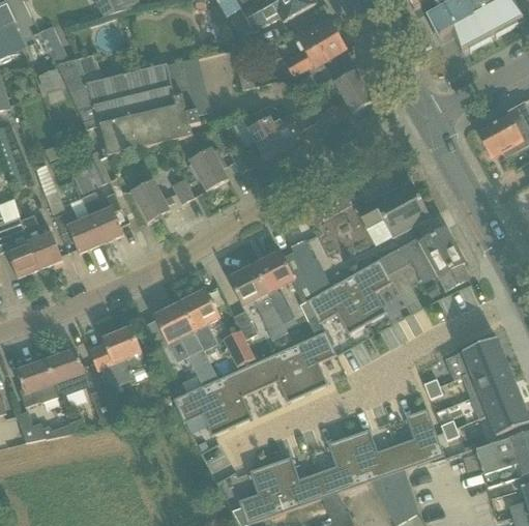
[(0,0),(0,27),(12,22),(15,20),(4,0),(0,0)]
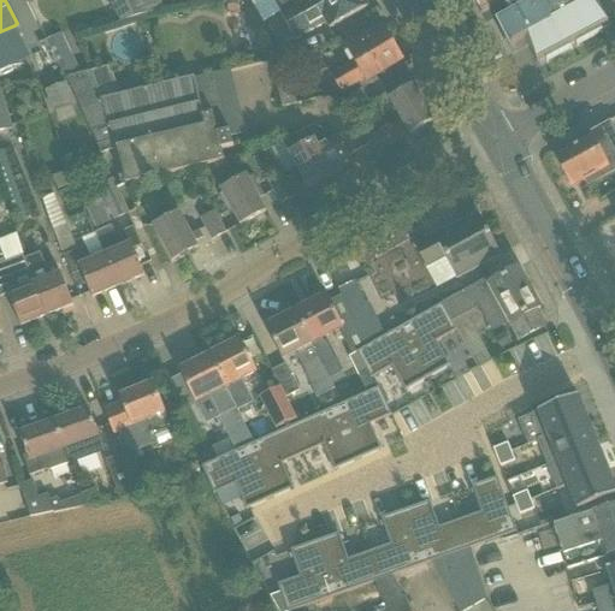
[(111,0),(120,19),(159,7),(155,0),(111,0)]
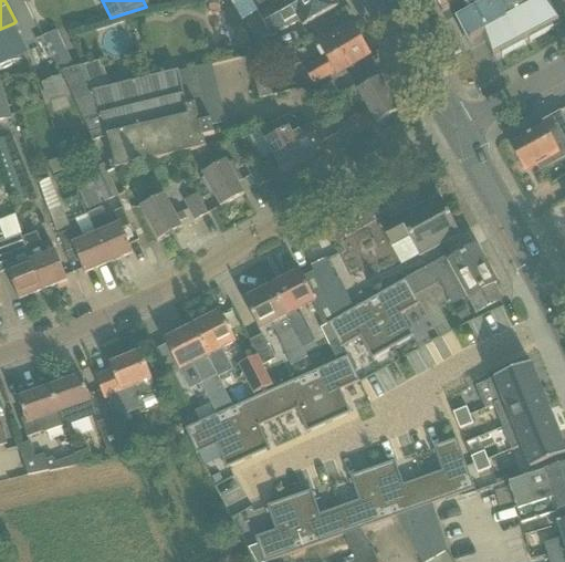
[(230,0),(241,18),(244,16),(255,37),(270,33),(255,8),(269,0),(230,0)]
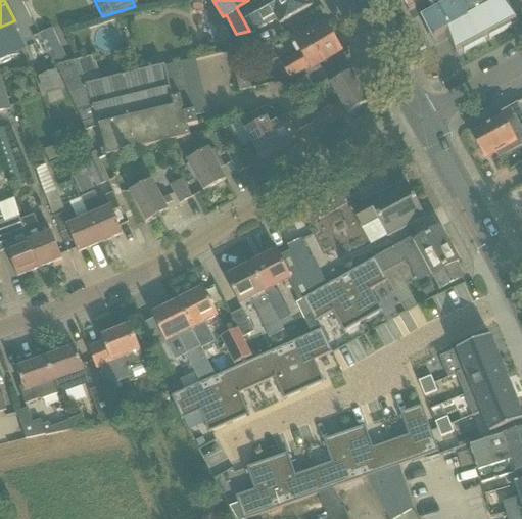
[(248,0),(236,7),(249,31),(276,15),(279,20),(312,3),(310,0),(248,0)]
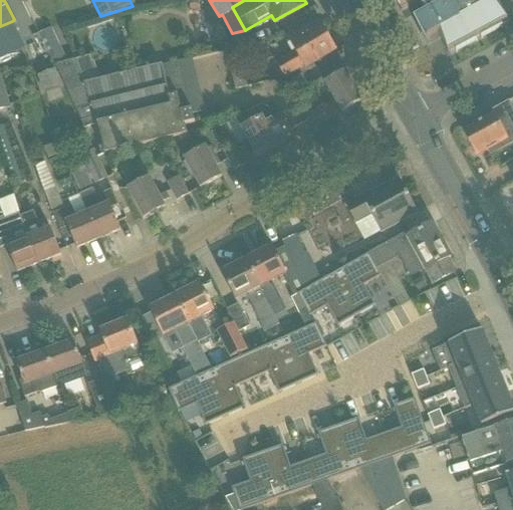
[(437,31),(447,50),(453,47),(455,49),(456,49),(454,46),(473,36),(475,39),(476,38),(474,35),(479,33),(480,36),(481,35),(480,32),(499,22),(500,25),(501,24),(500,22),(506,18),(496,0),(395,0),(400,9),(417,0),(420,0),(425,9),(413,16),(420,30),(419,30),(420,31),(421,30),(424,37),(437,31)]
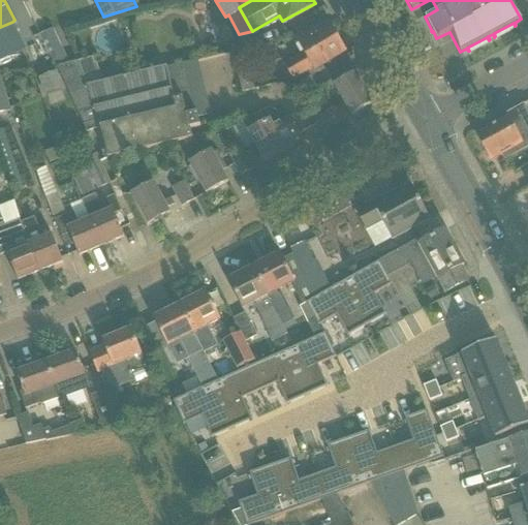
[(283,62),(291,75),(311,64),(312,67),(343,49),(328,24),(315,31),(313,28),(296,38),(303,51),(283,62)]
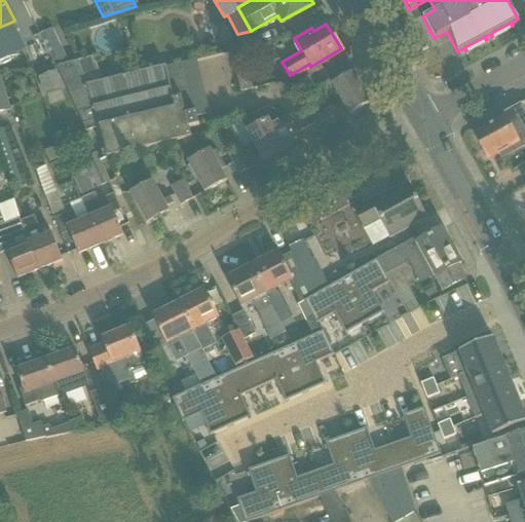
[(51,26),(38,32),(53,64),(55,64),(67,60),(51,26)]
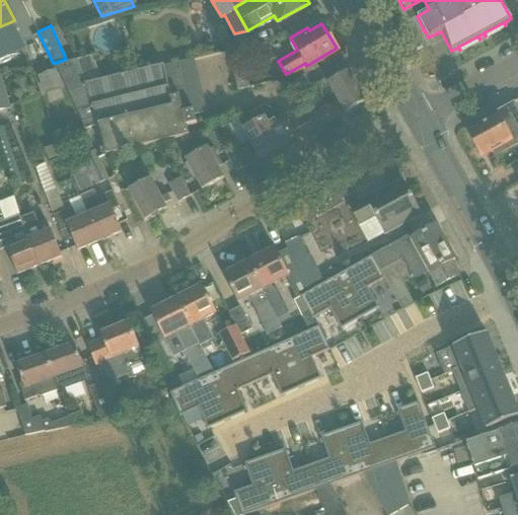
[(74,57),(82,81),(100,76),(92,52),(74,57)]
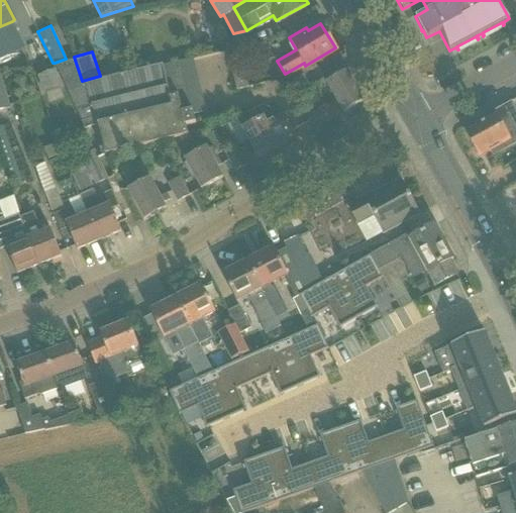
[(94,116),(103,151),(186,132),(184,123),(195,120),(193,112),(199,111),(195,96),(190,97),(181,59),(161,63),(160,61),(100,76),(82,81),(74,57),(66,59),(55,63),(82,119),(93,114),(94,116)]
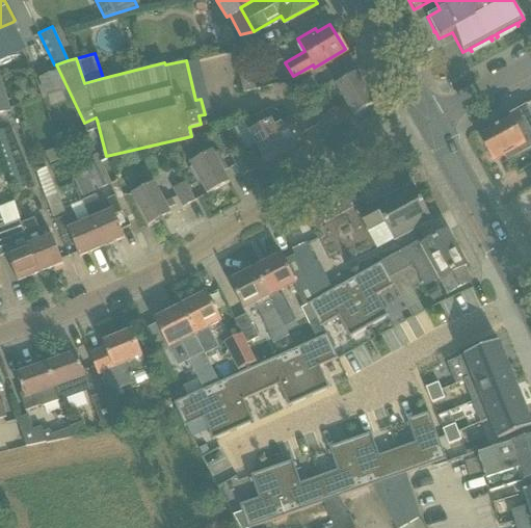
[(55,69),(37,75),(44,95),(46,94),(61,88),(62,87),(55,69)]
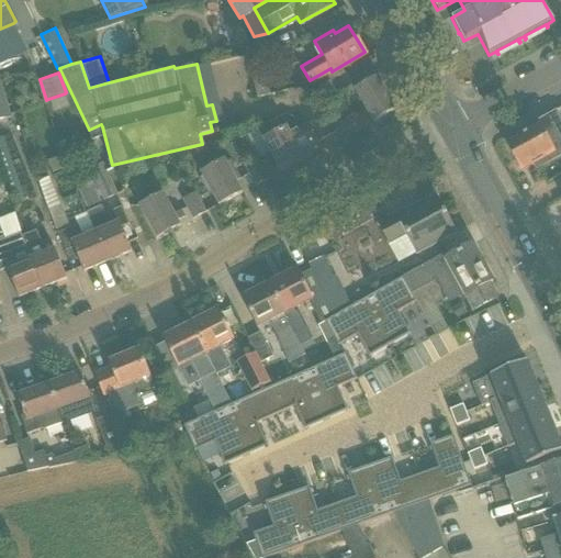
[(354,87),(372,120),(395,107),(377,74),(354,87)]
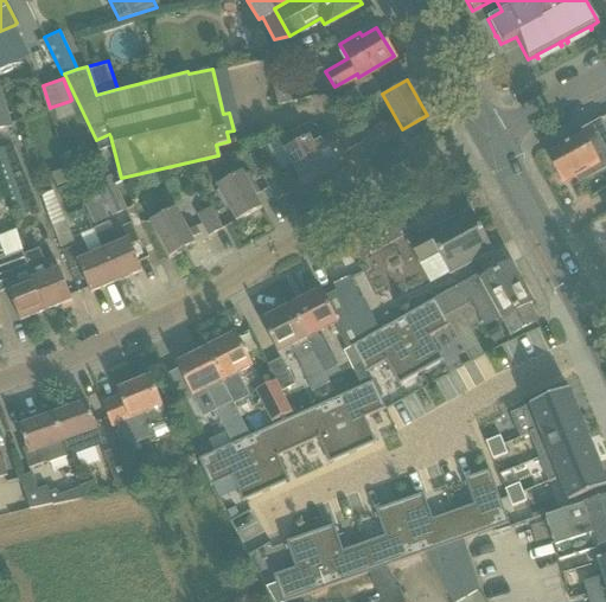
[(333,97),(340,109),(362,97),(355,84),(333,97)]
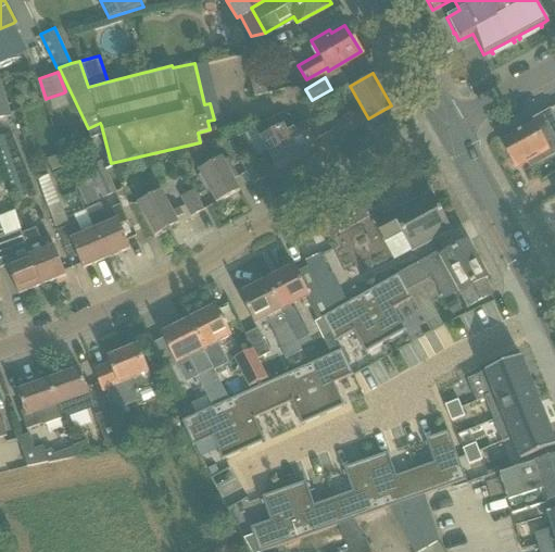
[(0,116),(11,113),(0,80),(0,116)]
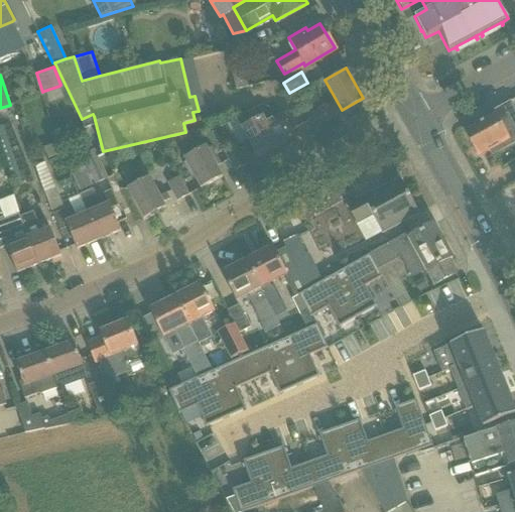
[(514,108),(510,98),(492,108),(494,112),(463,128),(476,153),(488,147),(491,152),(514,138),(514,108)]
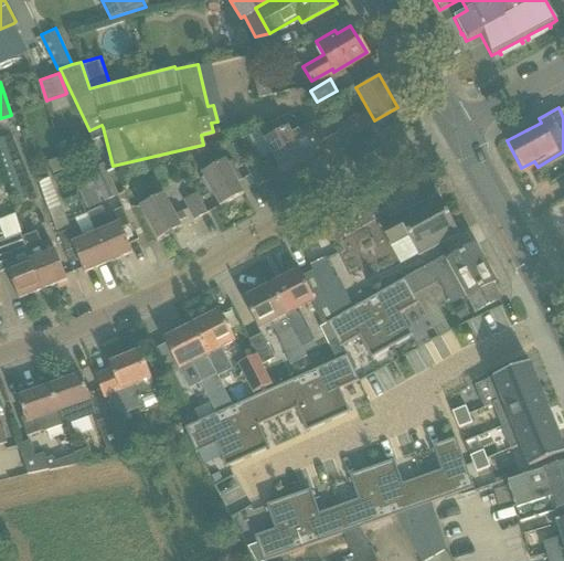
[(334,125),(341,137),(361,127),(354,115),(334,125)]
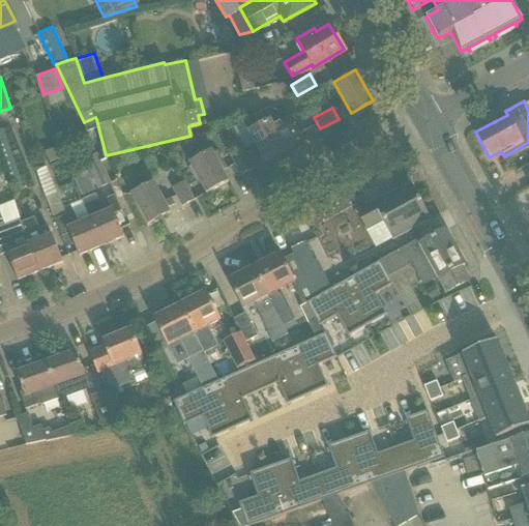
[(246,128),(264,159),(286,147),(285,147),(302,138),(289,114),(272,123),(269,117),(246,128)]
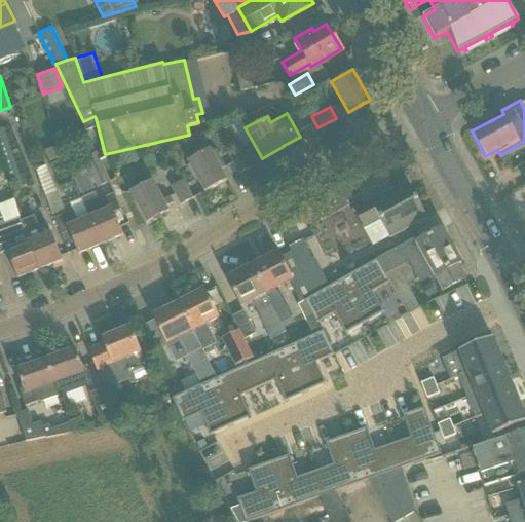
[(82,156),(97,186),(110,180),(99,156),(98,157),(91,143),(87,132),(78,135),(86,154),(82,156)]
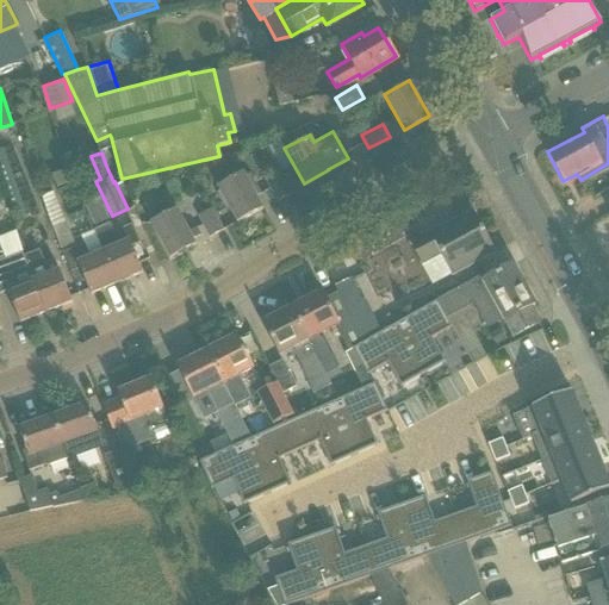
[(217,184),(237,219),(261,206),(242,170),(217,184)]
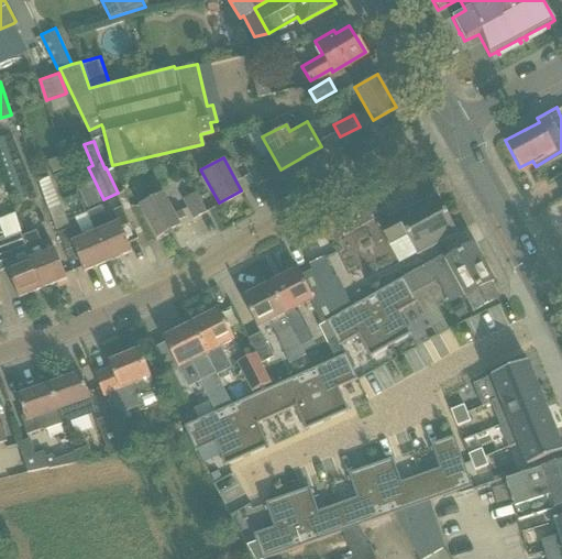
[(244,164),(255,183),(266,176),(256,157),(244,164)]
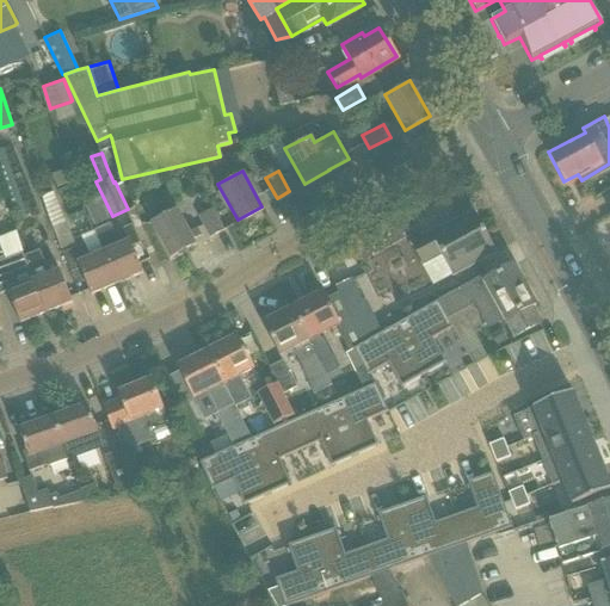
[(99,195),(82,201),(93,224),(109,217),(99,195)]
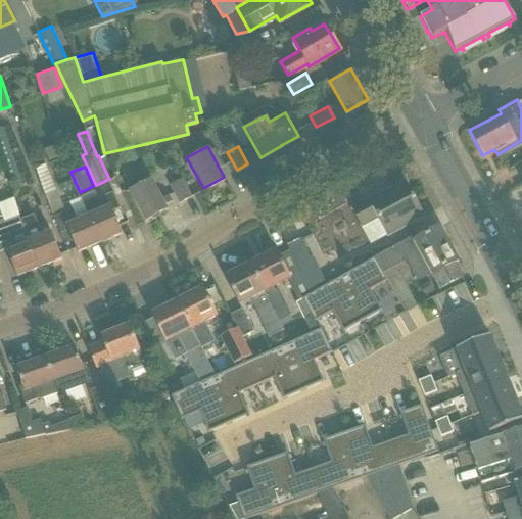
[(129,188),(145,219),(167,207),(150,177),(129,188)]
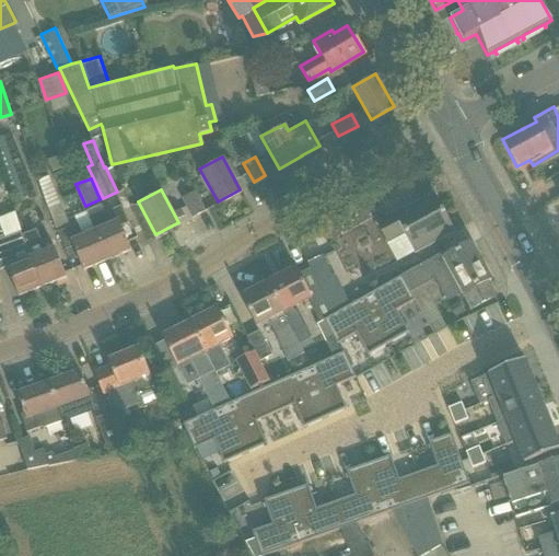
[(182,196),(191,215),(204,208),(193,189),(182,196)]
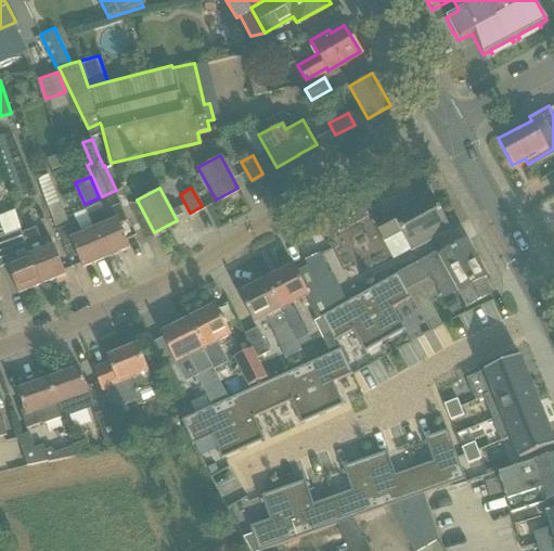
[(403,235),(410,247),(449,227),(429,190),(406,203),(406,201),(372,219),(383,239),(400,230),(403,235)]
